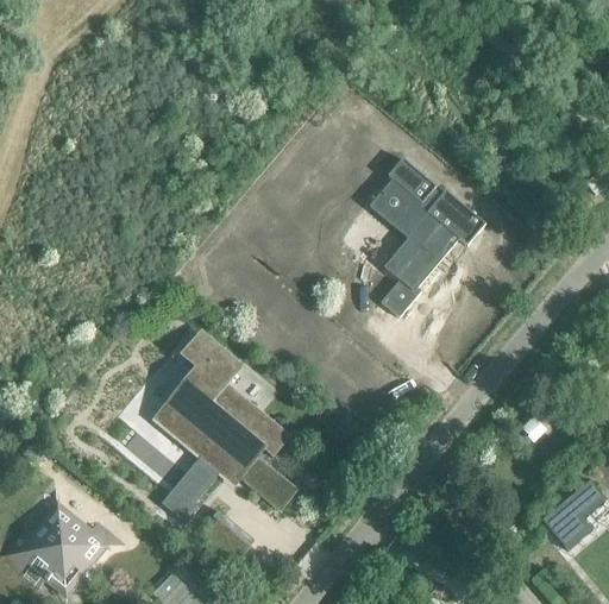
[(435,186),(402,157),(388,175),(415,197),(396,221),(414,237),(390,265),(402,275),(381,301),(399,316),(421,289),(414,283),(454,234),(466,245),(485,222),(445,189),(438,197),(431,192),(435,186)]
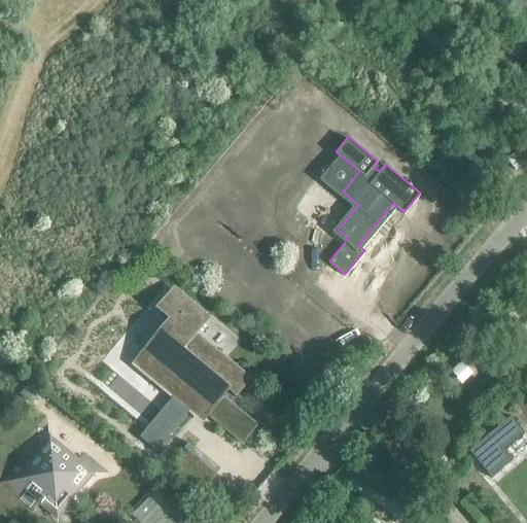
[(526,161),(526,152),(523,148),(506,161),(514,171),(526,161)]
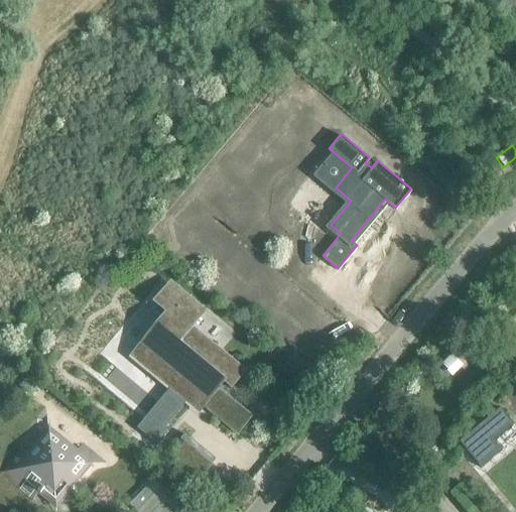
[(225,380),(232,386),(247,368),(195,325),(208,308),(170,278),(153,299),(165,309),(129,354),(199,411),(205,404),(239,431),(253,414),(220,387),(225,380)]
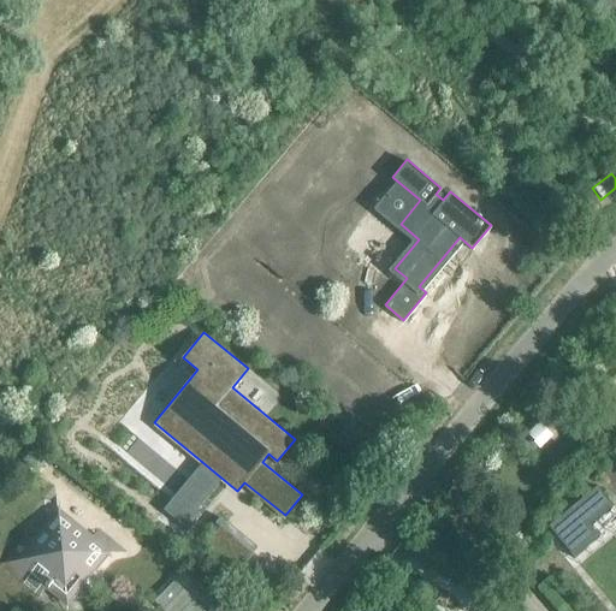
[(597,485),(549,525),(573,555),(597,534),(587,522),(611,503),(597,485)]
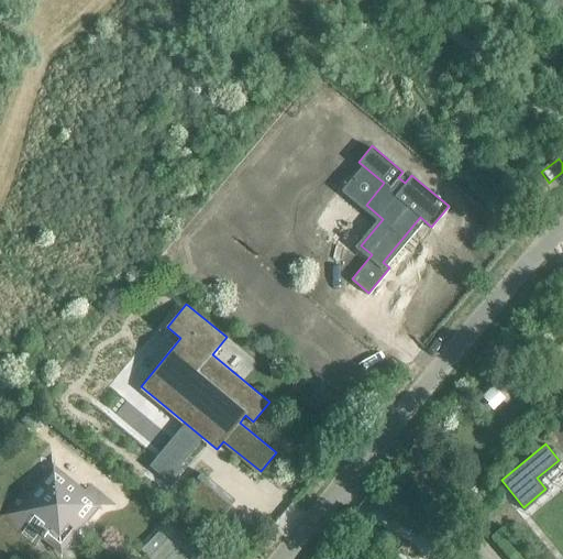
[(89,481),(80,492),(52,469),(30,495),(20,486),(0,510),(0,516),(33,545),(42,534),(59,548),(75,529),(70,525),(78,516),(84,522),(98,504),(114,503),(89,481)]
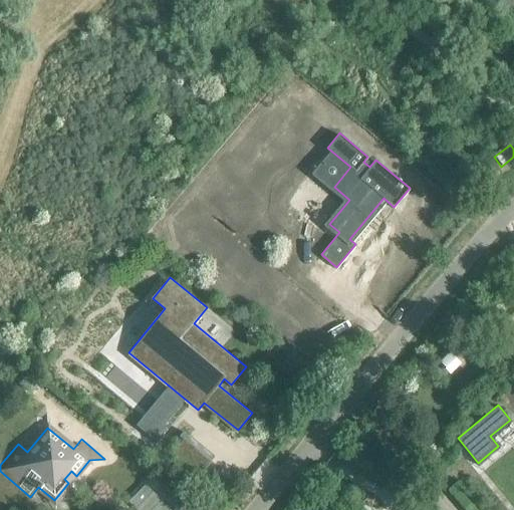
[(170,456),(198,479),(213,461),(185,438),(170,456)]
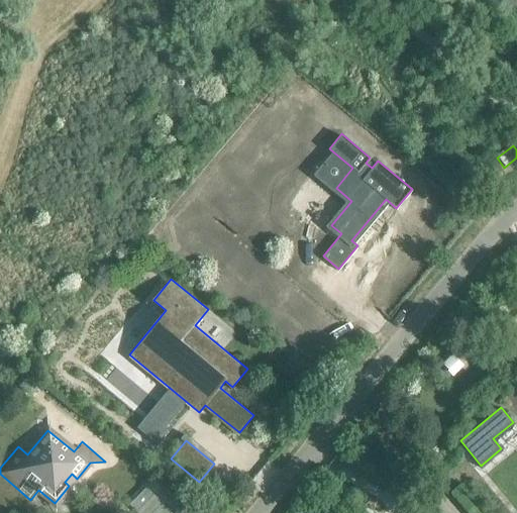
[(146,486),(129,503),(139,512),(169,512),(172,511),(146,486)]
